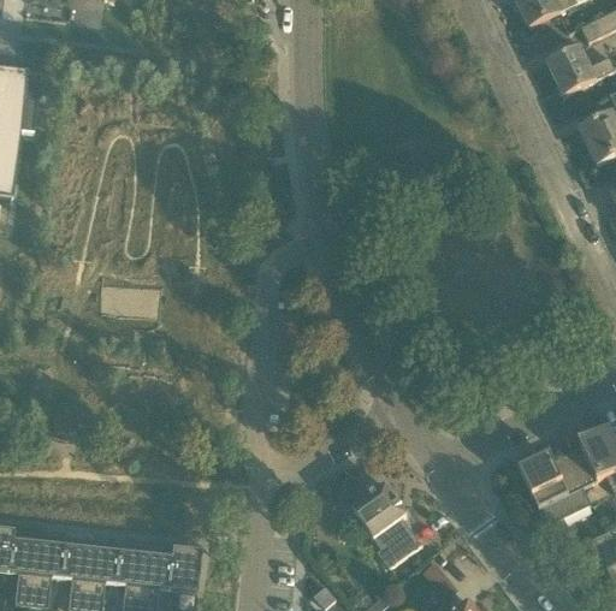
[(529,28),(579,3),(578,0),(516,0),(529,28)]
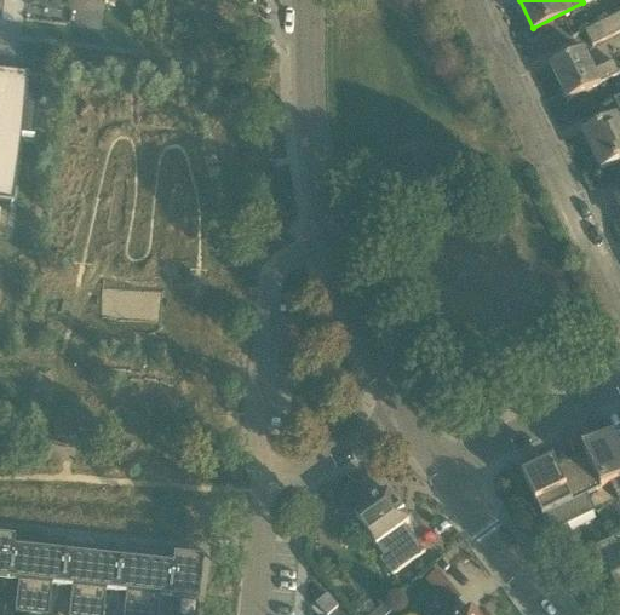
[(619,28),(619,10),(585,28),(592,42),(619,28)]
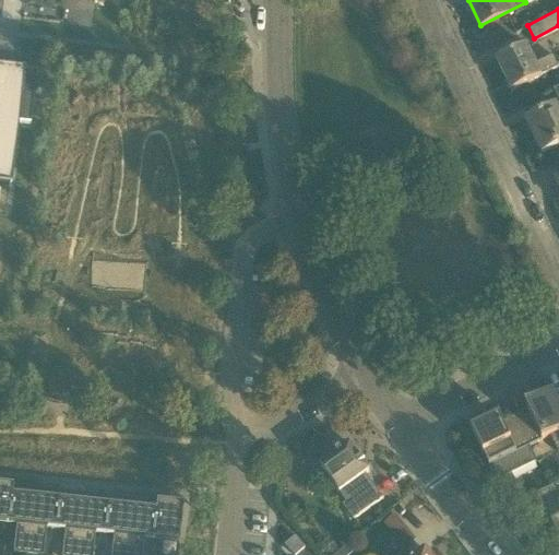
[(497,58),(512,87),(542,73),(540,72),(558,62),(554,51),(535,61),(526,43),(497,58)]
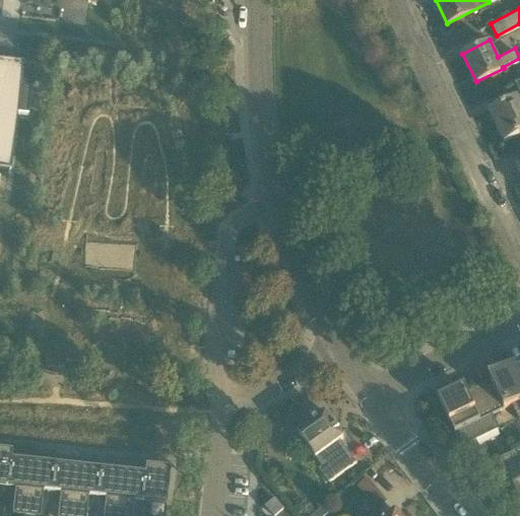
[(13,60),(0,58),(0,167),(9,169),(22,62),(13,60)]
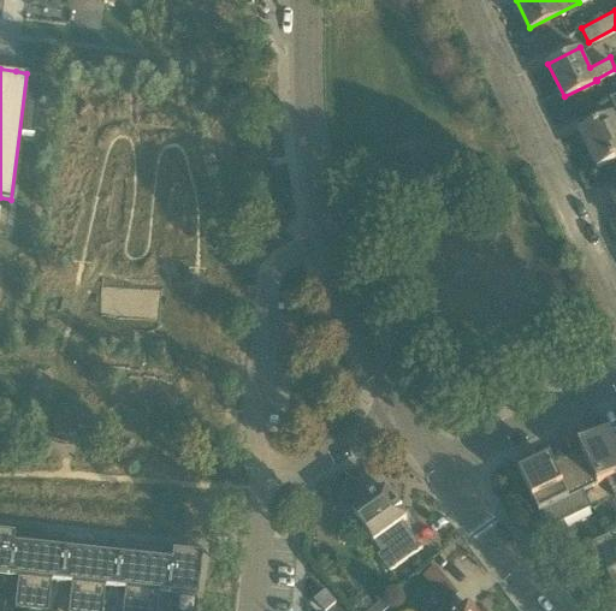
[(580,130),(598,165),(615,155),(615,111),(615,112),(580,130)]
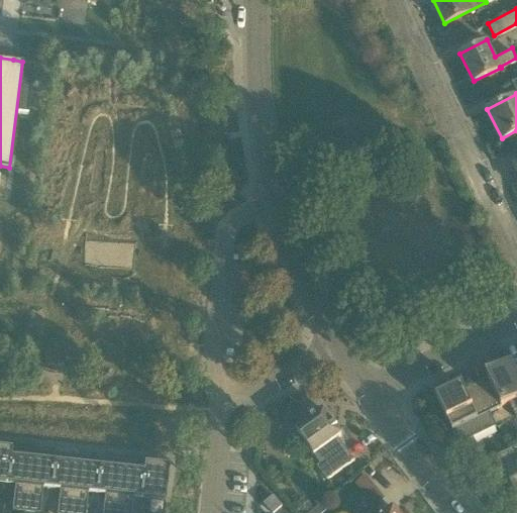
[(488,377),(477,383),(490,409),(501,404),(511,400),(516,412),(516,372),(513,365),(514,364),(511,358),(486,372),(488,377)]
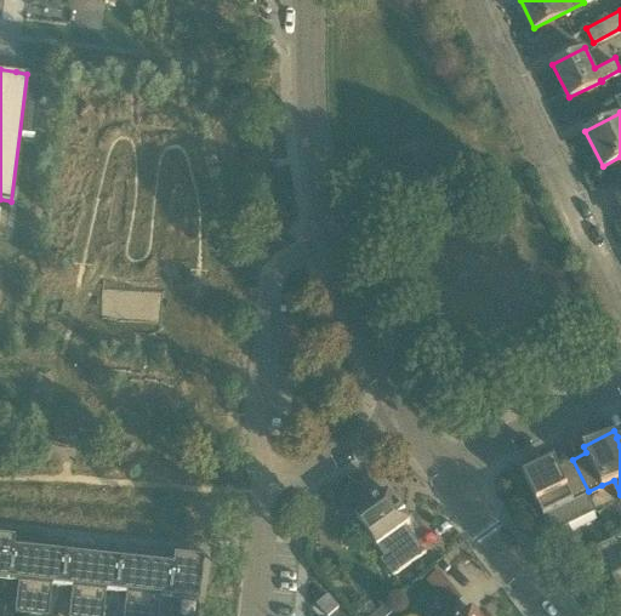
[(554,460),(524,474),(543,514),(547,512),(554,529),(597,508),(588,491),(573,460),(558,466),(554,460)]
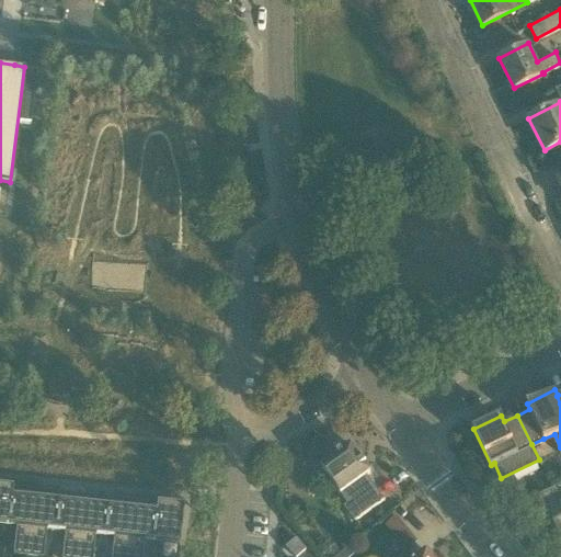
[(333,452),(334,454),(321,464),(347,501),(344,503),(354,519),(385,497),(367,472),(370,469),(351,442),(350,441),(345,440),(334,448),(333,452)]
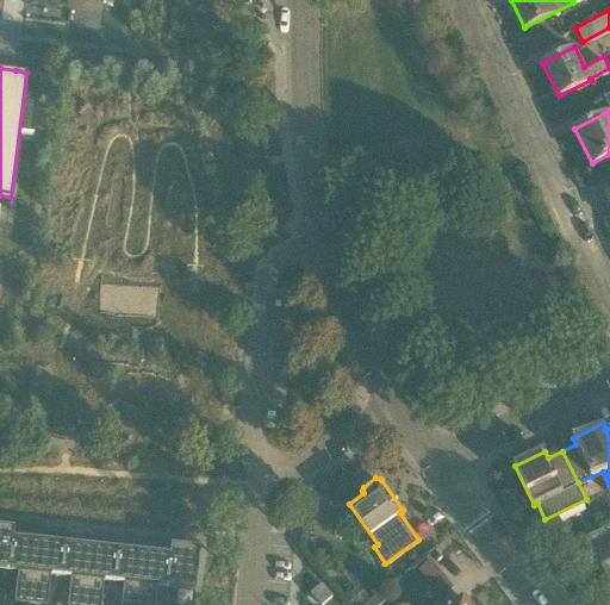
[(0,525),(0,567),(6,568),(11,526),(0,525)]
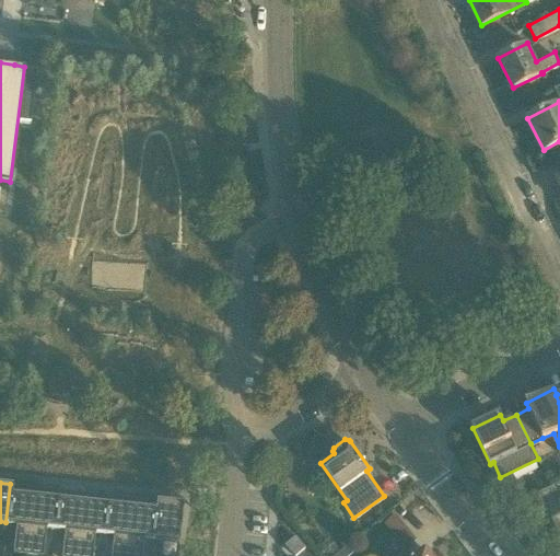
[(559,490),(556,483),(538,491),(552,520),(559,536),(559,490)]
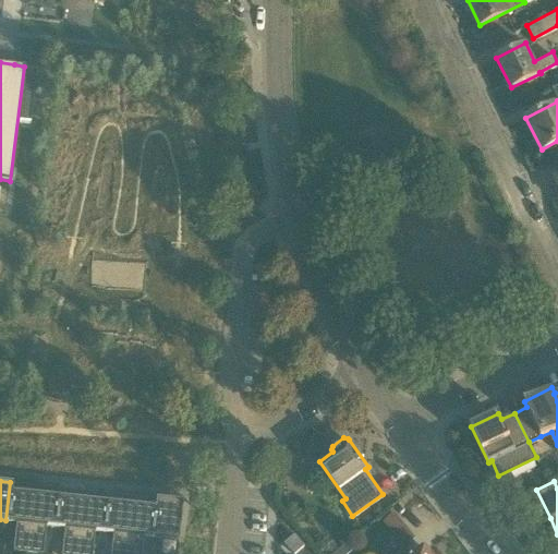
[(10,482),(5,520),(15,521),(12,549),(27,551),(34,485),(10,482)]
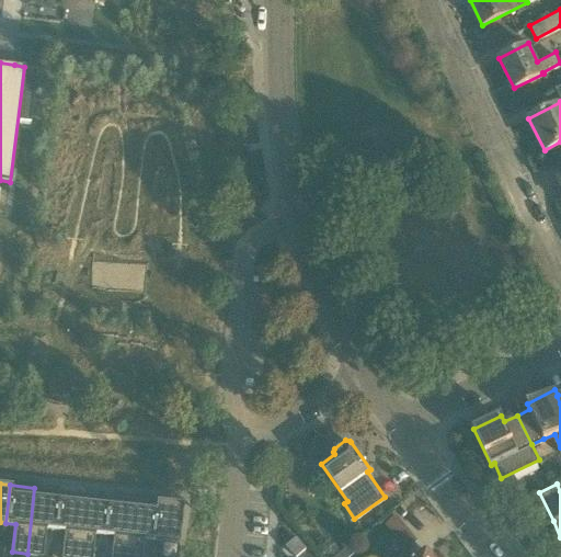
[(34,488),(27,554),(43,555),(46,527),(55,529),(58,490),(34,488)]
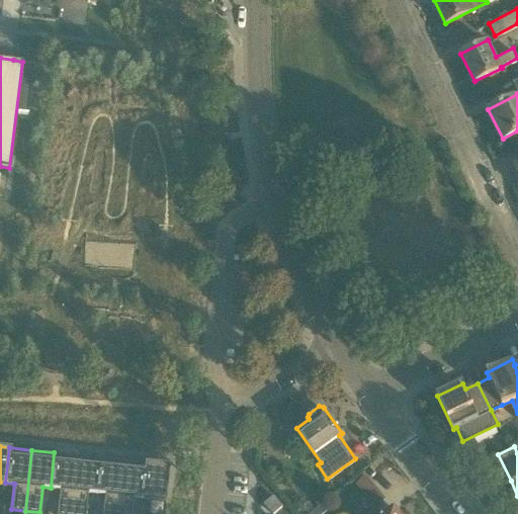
[(54,452),(51,488),(60,489),(56,513),(70,513),(77,455),(54,452)]
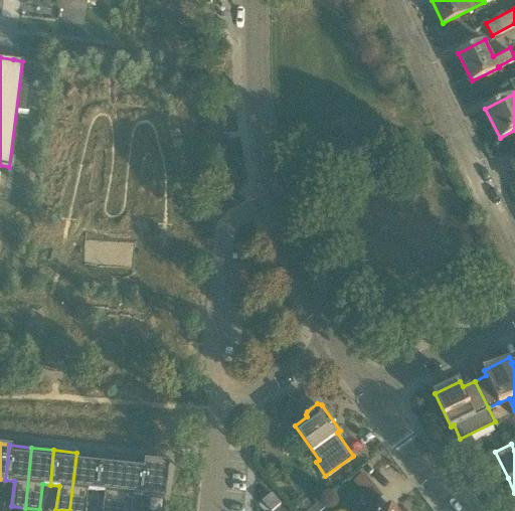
[(76,453),(69,510),(83,510),(87,489),(95,490),(99,455),(76,453)]
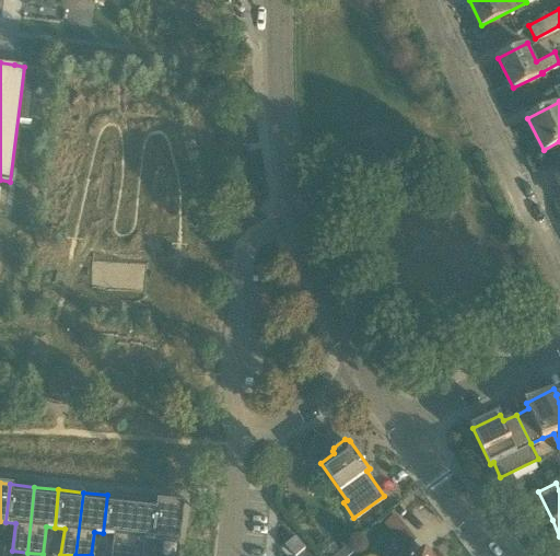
[(107,495),(103,533),(113,534),(109,555),(125,555),(131,497),(107,495)]
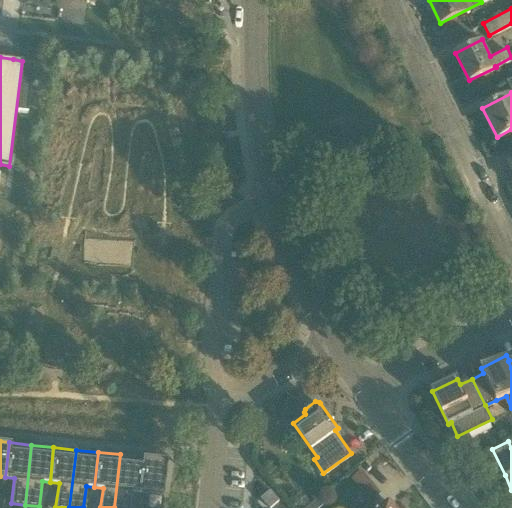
[(120,454),(114,507),(128,507),(131,491),(139,491),(142,457),(120,454)]
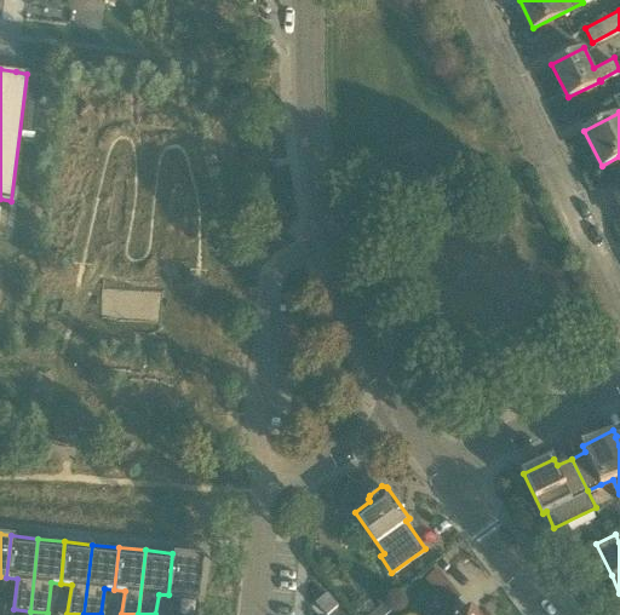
[(172,553),(168,595),(196,598),(201,556),(172,553)]
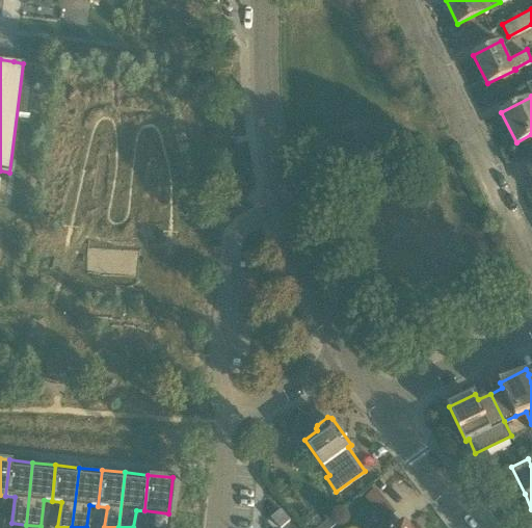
[(376,485),(365,495),(384,519),(396,509),(376,485)]
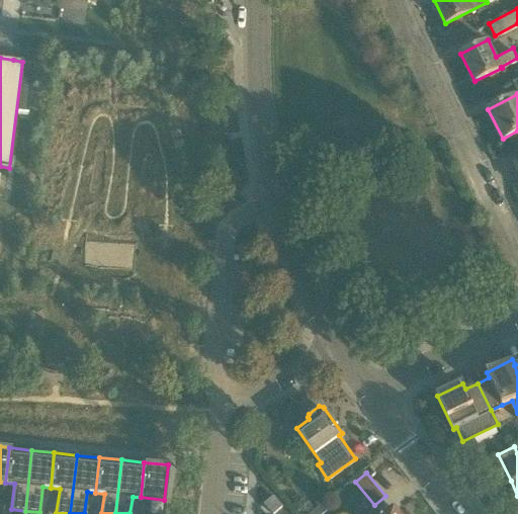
[(324,500),(307,513),(320,513),(329,507),(324,500)]
